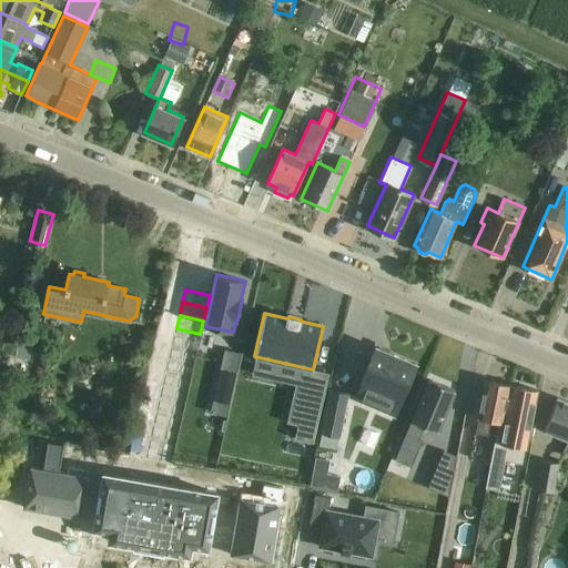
[(176,328),(173,342),(198,346),(200,334),(176,328)]
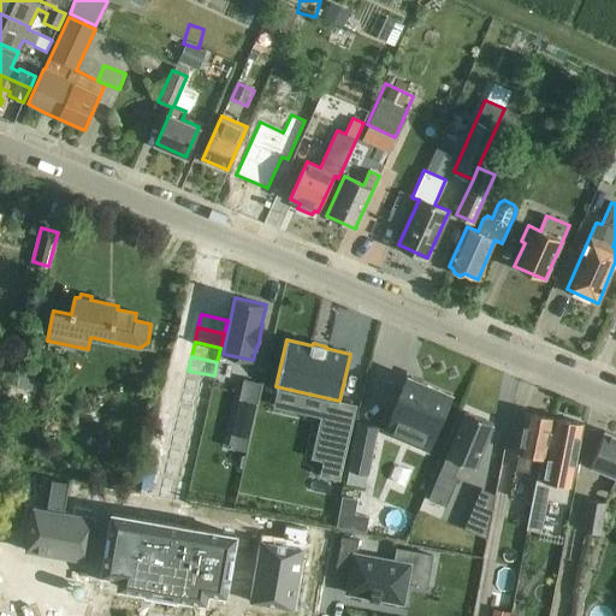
[(188,371),(185,384),(211,390),(214,375),(188,371)]
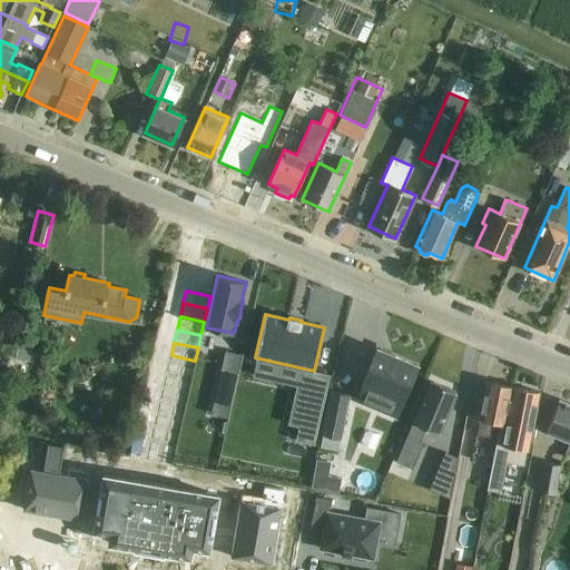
[(356,399),(396,415),(403,400),(418,366),(376,349),(362,383),(363,383),(356,399)]
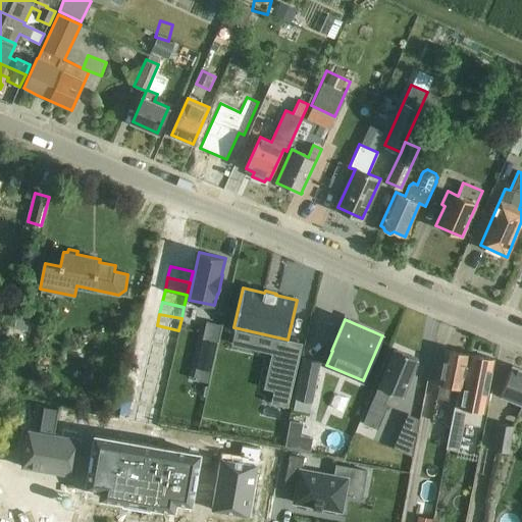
[(206,321),(200,351),(215,354),(222,324),(206,321)]
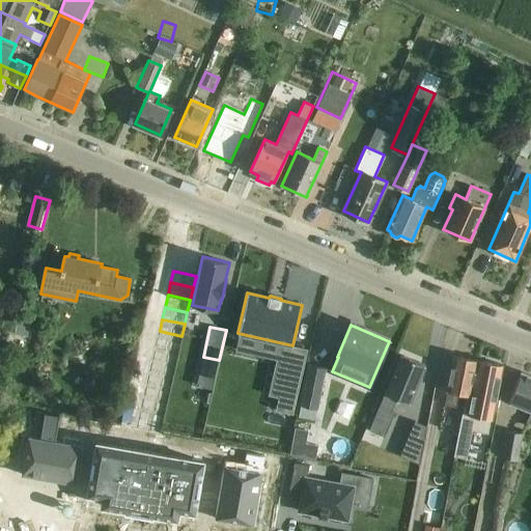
[(160,331),(157,343),(178,348),(182,336),(160,331)]
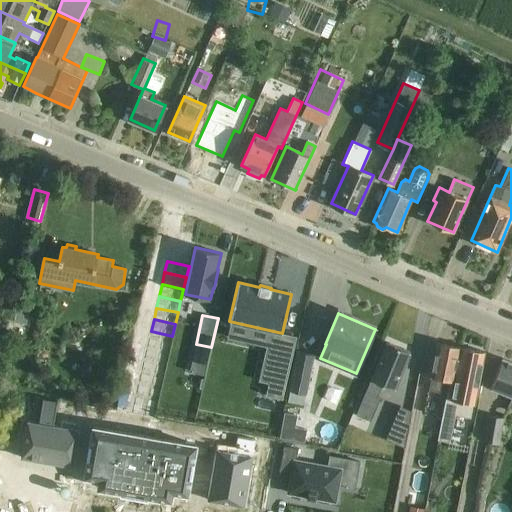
[(151,331),(148,343),(170,348),(172,336),(151,331)]
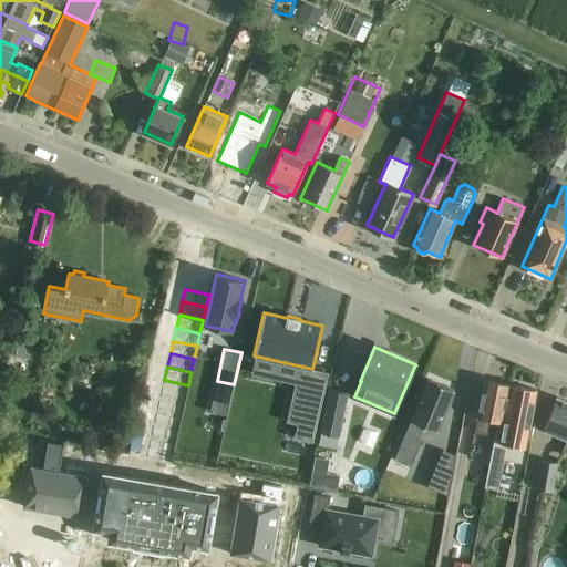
[(428,379),(394,460),(411,466),(421,441),(418,440),(423,425),(437,431),(454,390),(428,379)]
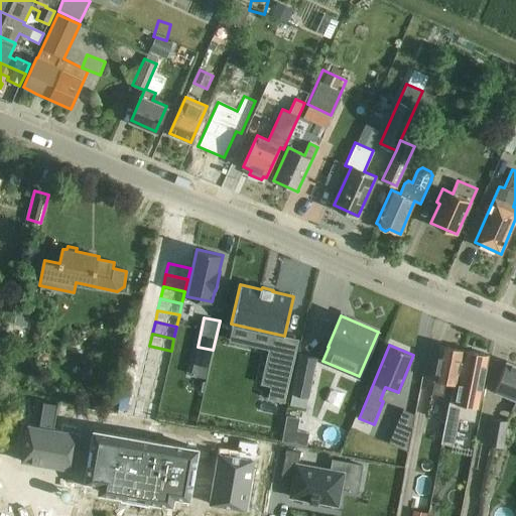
[(433,393),(432,398),(449,401),(449,400),(454,387),(458,388),(465,350),(441,345),(433,393)]
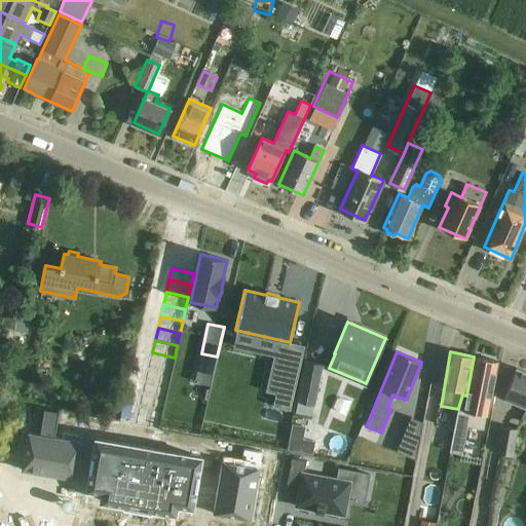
[(152,352),(150,364),(172,369),(175,358),(152,352)]
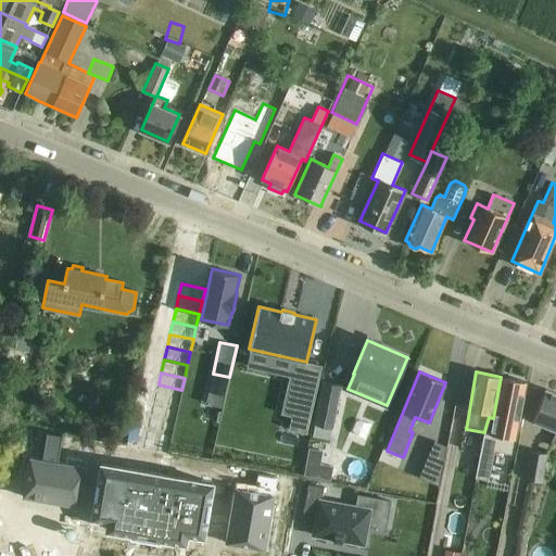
[(479,466),(476,479),(490,481),(492,468),(495,451),(497,439),(515,442),(519,418),(526,381),(501,377),(493,418),(489,417),(484,431),(484,432),(481,449),(479,466)]
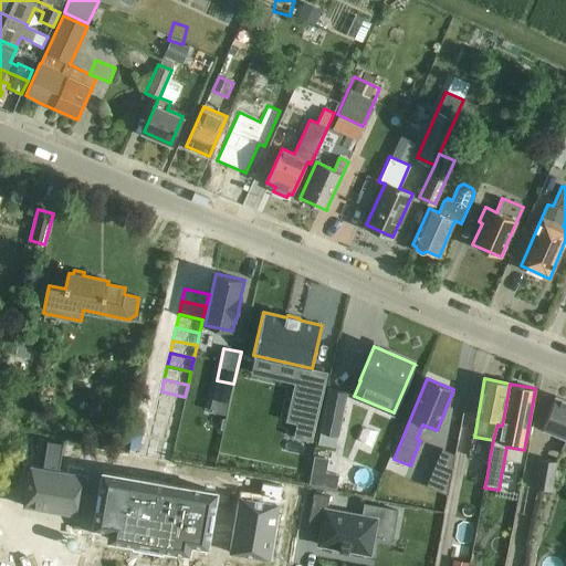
[(296,423),(293,437),(312,441),(324,389),(305,386),(296,423)]
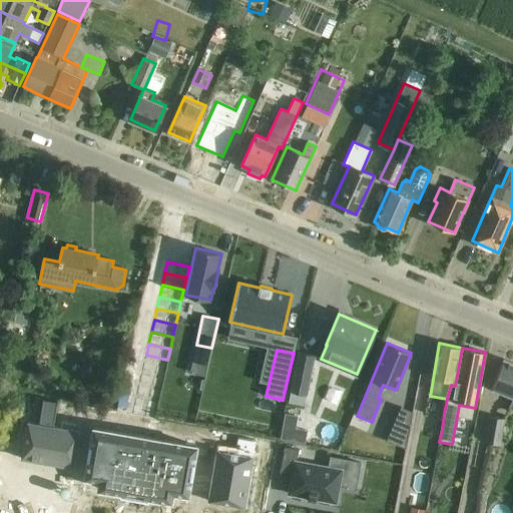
[(299,352),(291,391),(307,394),(315,355),(299,352)]
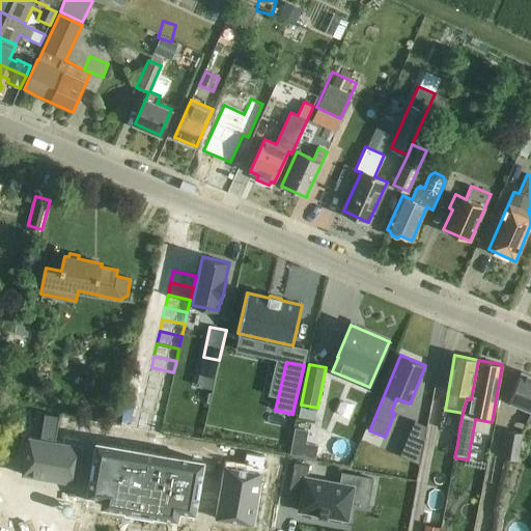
[(151,367),(148,380),(170,385),(173,372),(151,367)]
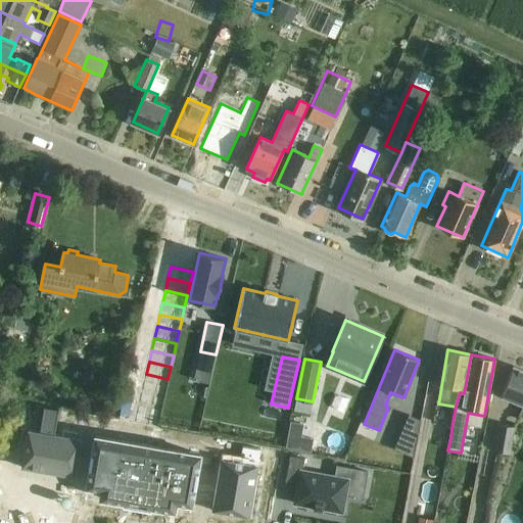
[(522,370),(513,366),(501,397),(522,406),(518,417),(522,418),(522,370)]
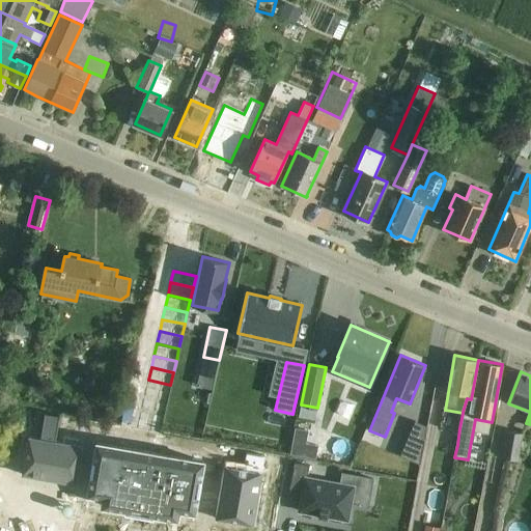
[(148,380),(145,392),(168,397),(170,385),(148,380)]
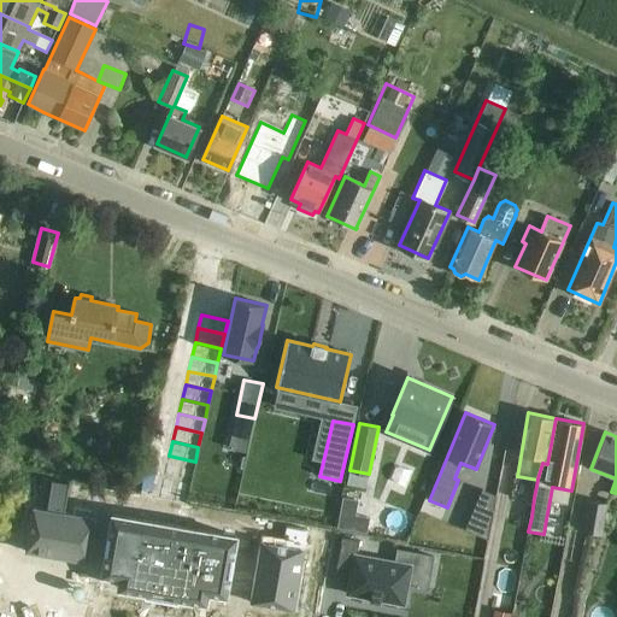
[(169,456),(165,470),(192,476),(195,462),(169,456)]
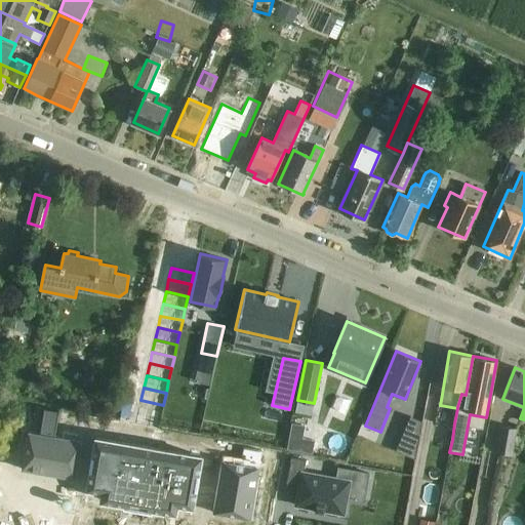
[(140,400),(138,411),(160,416),(163,405),(140,400)]
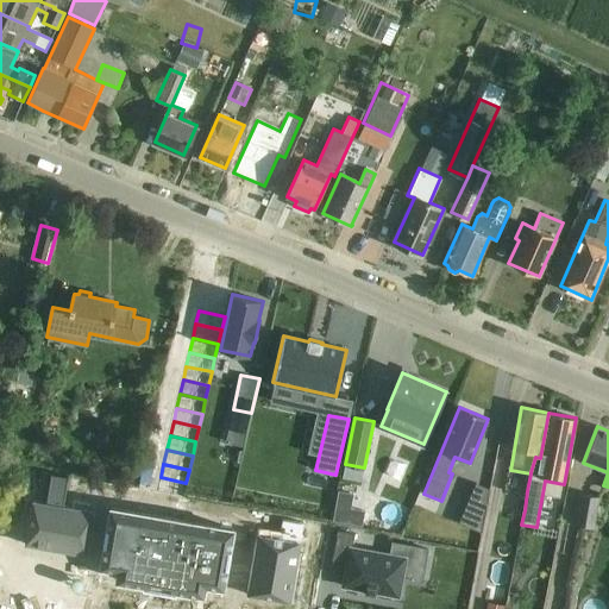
[(17,466),(14,478),(25,481),(27,469),(17,466)]
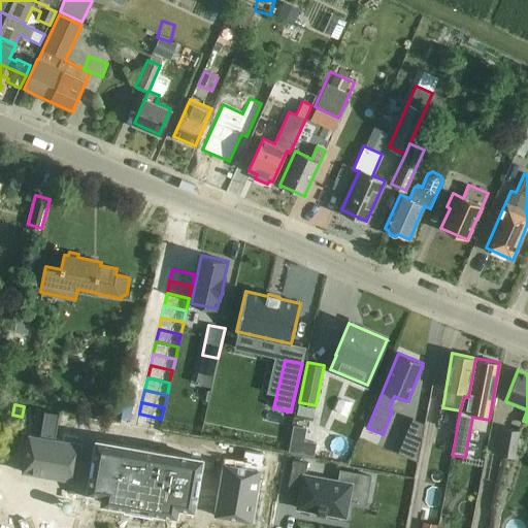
[(29,434),(22,471),(48,476),(55,439),(59,414),(44,410),(40,436),(29,434)]
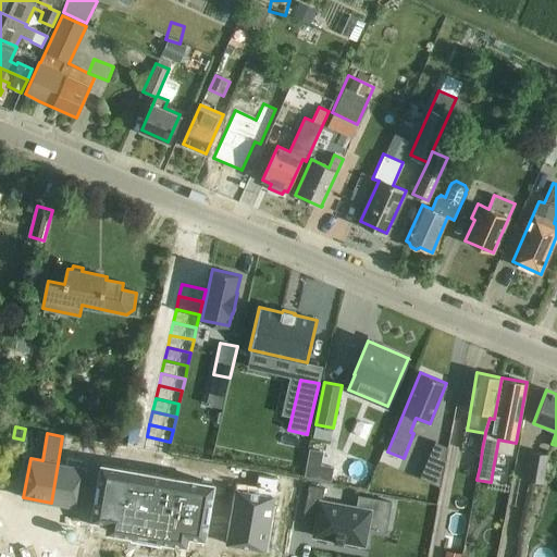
[(147,436),(144,449),(166,455),(170,442),(147,436)]
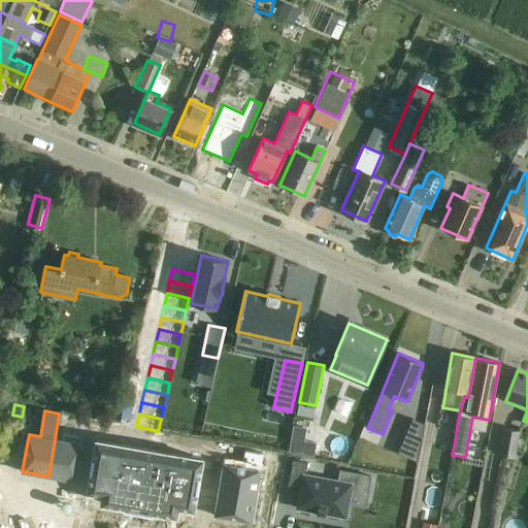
[(80,417),(78,428),(116,434),(118,424),(107,422),(80,417)]
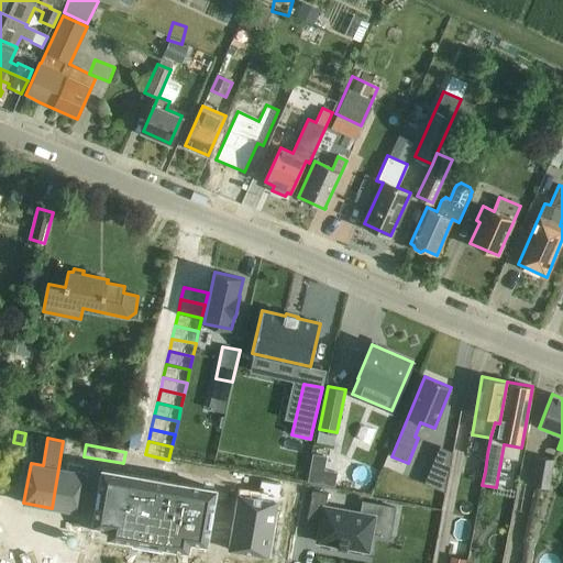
[(453,452),(440,446),(429,472),(448,479),(453,452)]
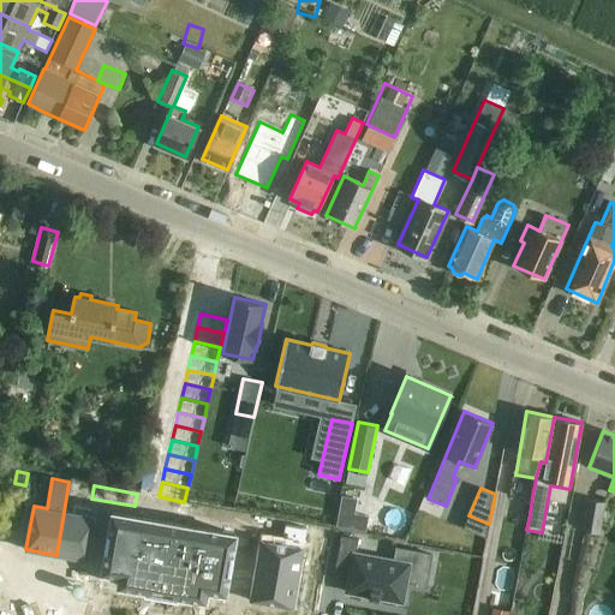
[(341,496),(335,526),(365,532),(368,515),(354,513),(357,499),(341,496)]
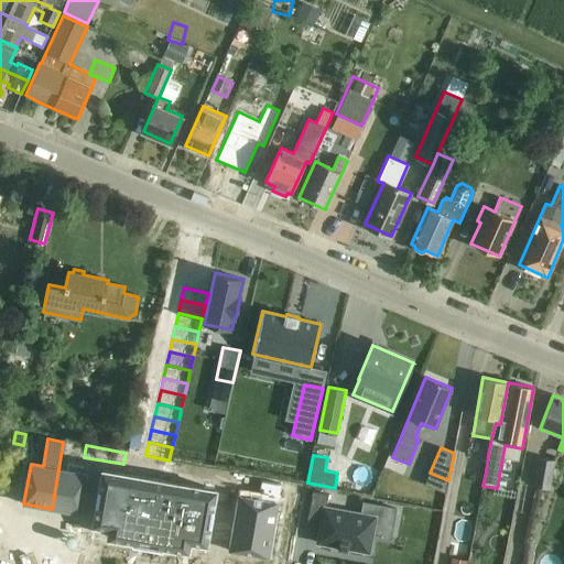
[(538,457),(533,486),(550,488),(554,459),(538,457)]
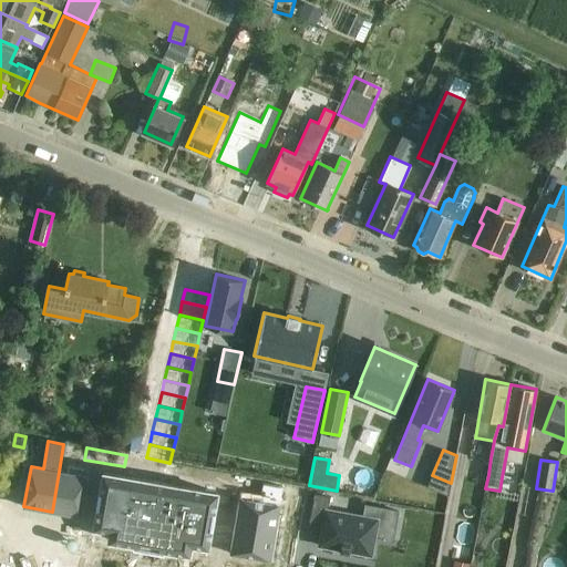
[(59,472),(52,512),(80,516),(88,476),(59,472)]
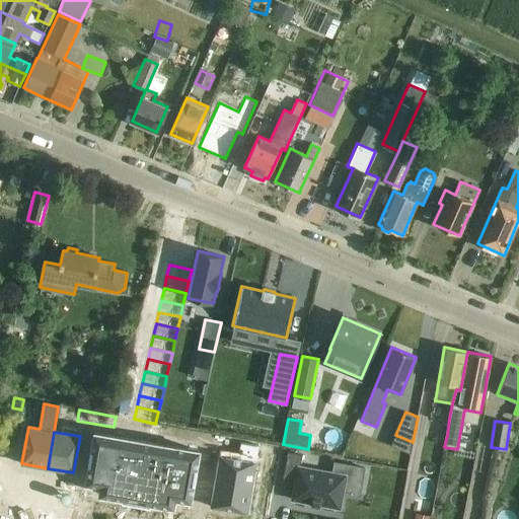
[(94,433),(85,483),(100,486),(99,494),(124,498),(124,500),(149,504),(149,503),(173,507),(175,498),(191,501),(199,450),(94,433)]
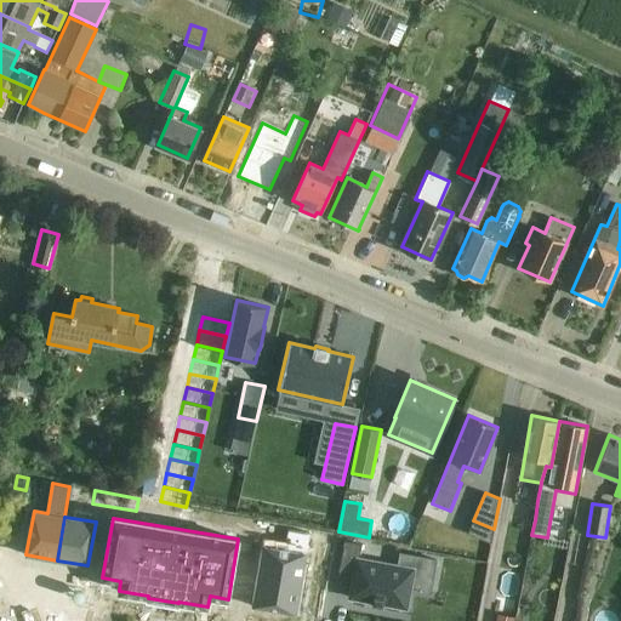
[(263,543),(257,575),(301,582),(307,552),(306,552),(309,533),(288,529),(284,547),(263,543)]
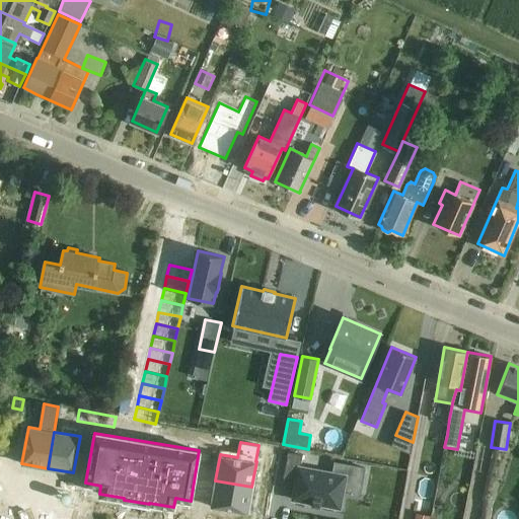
[(288,452),(283,478),(295,480),(292,500),(311,503),(310,505),(311,505),(312,503),(319,504),(318,506),(320,506),(320,505),(340,508),(343,494),(360,497),(365,467),(334,461),(331,472),(299,466),(302,454),(288,452)]
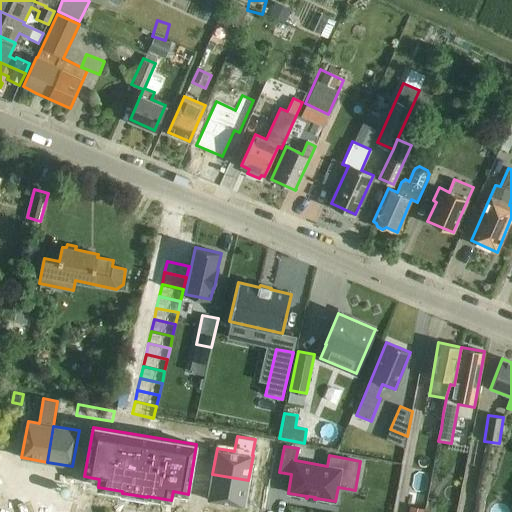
[(212,474),(208,500),(244,506),(248,480),(212,474)]
